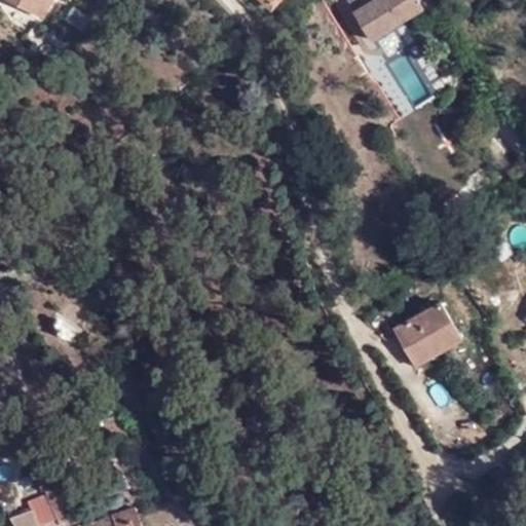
[(0,0),(39,21),(49,0),(0,0)]
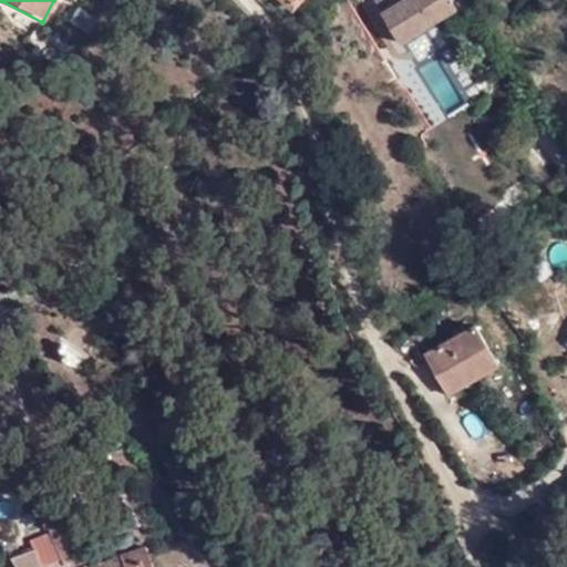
[(408,0),(381,17),(401,48),(457,11),(451,0),(408,0)]
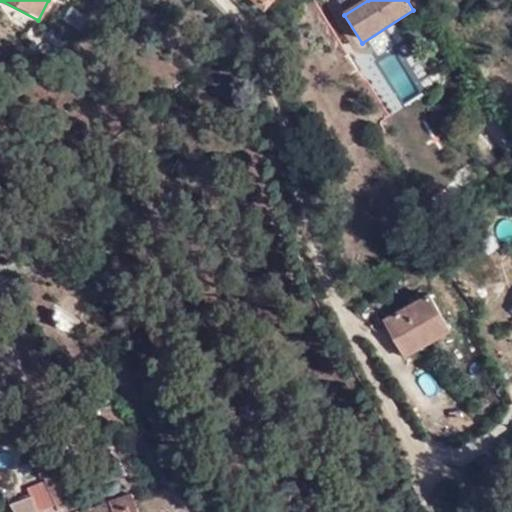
[(91,24),(72,10),(62,25),(81,38),(91,24)]
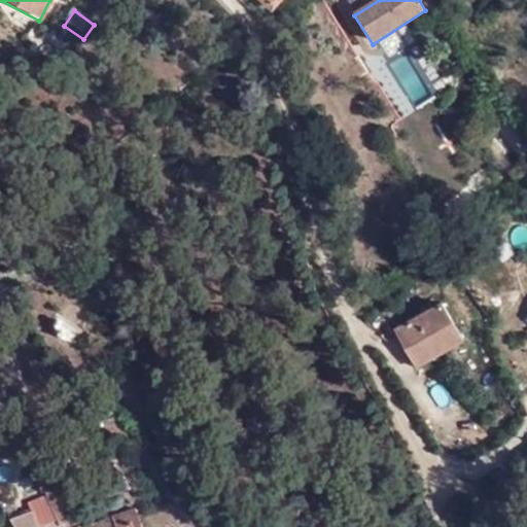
[(418,367),(463,339),(438,302),(394,332),(418,367)]
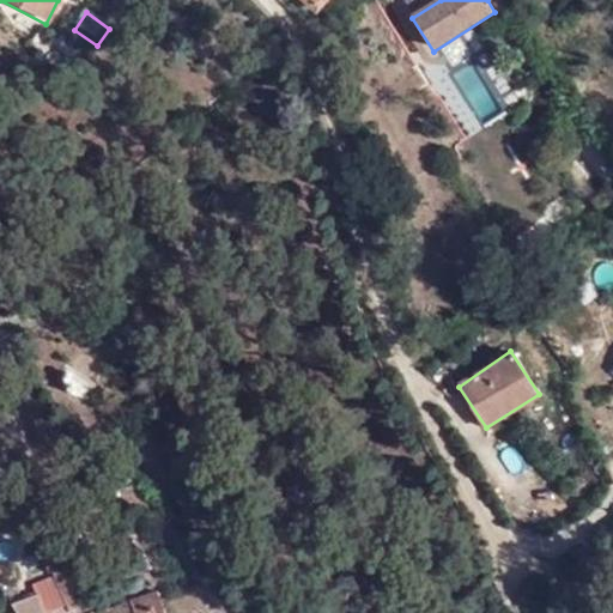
[(40,557),(46,570),(61,563),(55,550),(52,551),(40,557)]
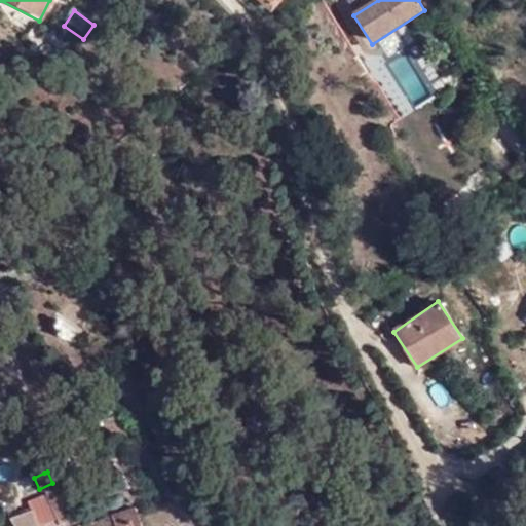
[(67,519),(52,483),(39,489),(43,500),(52,524),(67,519)]
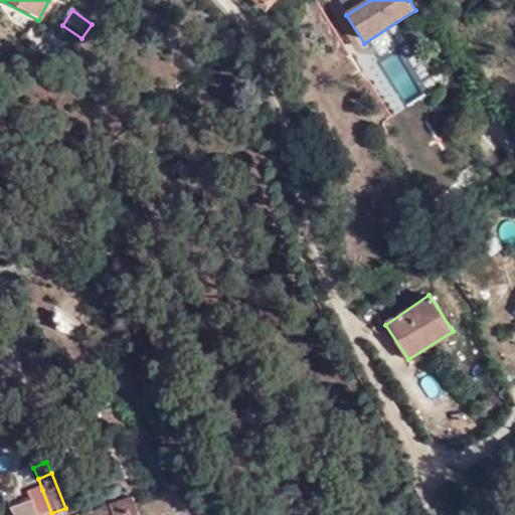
[(51,514),(52,514),(51,513),(42,490),(28,495),(32,504),(14,511),(15,514),(51,514)]
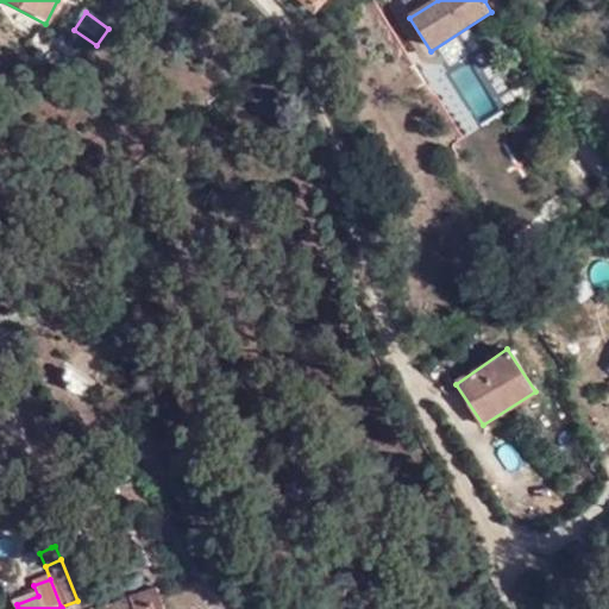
[(164,608),(158,591),(130,602),(131,607),(125,608),(164,608)]
